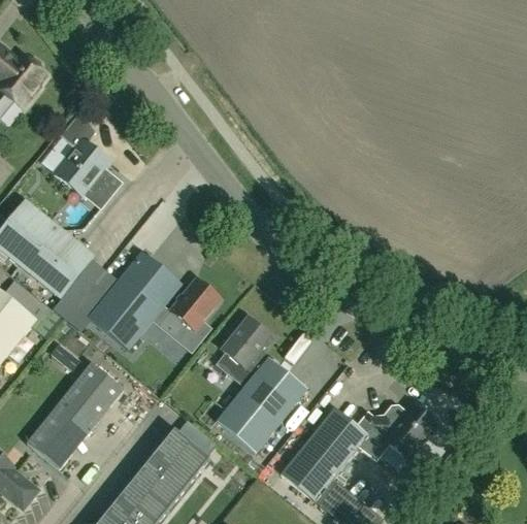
[(29,59),(22,53),(18,59),(0,44),(0,79),(0,88),(21,105),(22,103),(26,102),(31,97),(31,92),(46,73),(39,67),(40,65),(40,61),(34,57),(30,57),(29,59)]
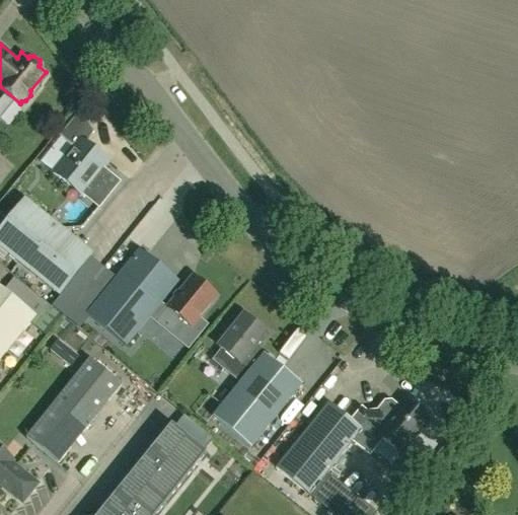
[(93,129),(78,108),(60,132),(74,143),(53,169),(81,193),(82,191),(98,204),(120,178),(102,164),(107,157),(85,139),(93,129)]
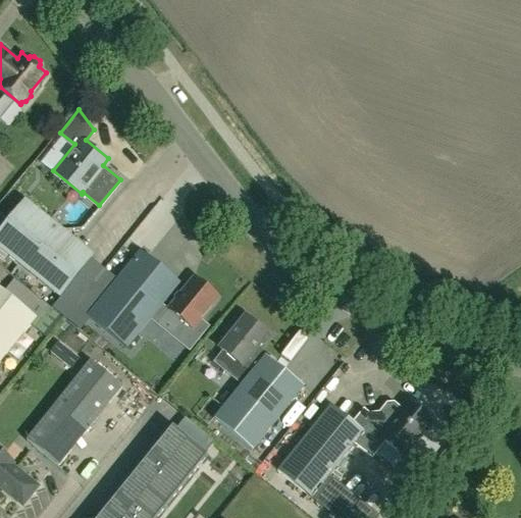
[(0,242),(61,293),(72,302),(103,265),(92,255),(22,199),(0,225),(0,242)]
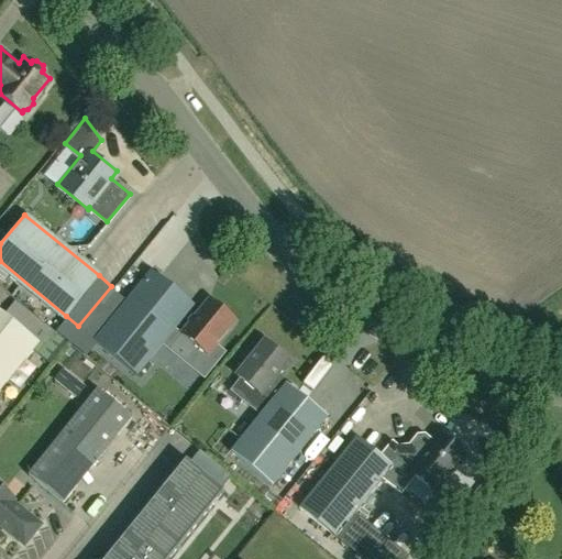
[(136,372),(193,303),(151,267),(94,338),(136,372)]
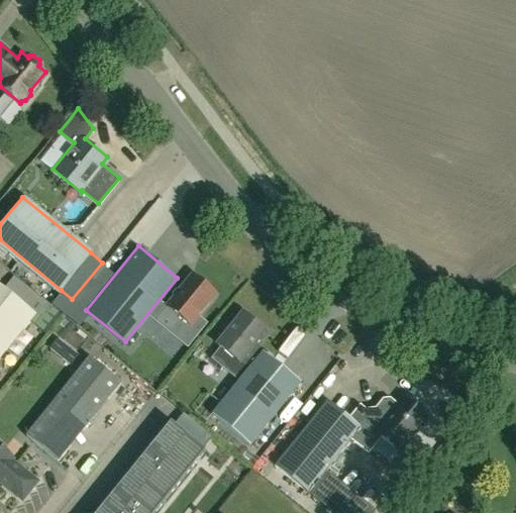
[(215,292),(192,272),(167,304),(190,323),(215,292)]
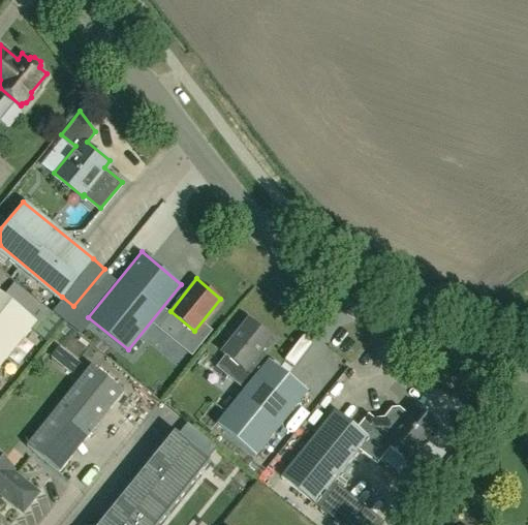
[(0,363),(36,318),(0,288),(0,363)]
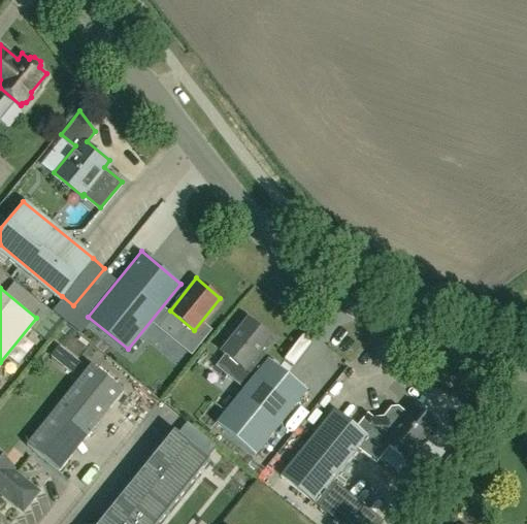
[(306,388),(268,356),(263,362),(254,355),(270,335),(248,317),(222,349),(225,352),(217,363),(244,386),(217,421),(255,452),(306,388)]
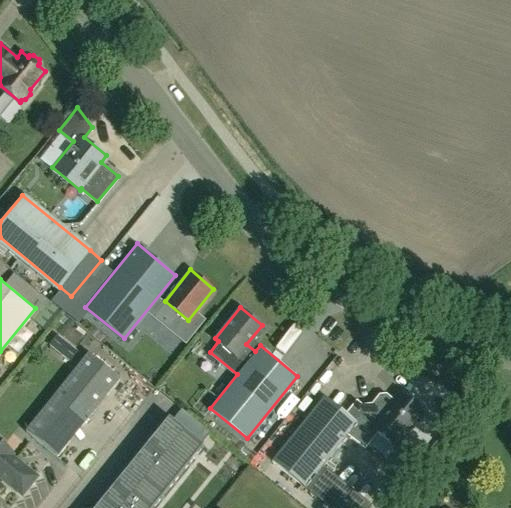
[(198,311),(189,320),(205,337),(214,328),(198,311)]
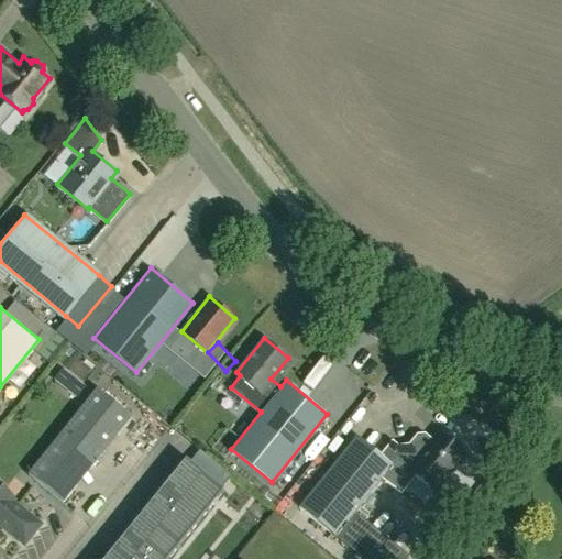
[(63,500),(132,414),(97,385),(28,472),(63,500)]
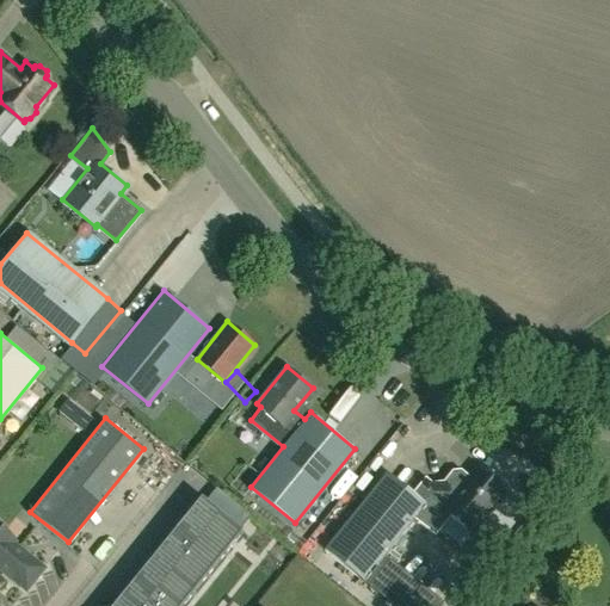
[(390,422),(373,444),(418,480),(435,457),(390,422)]
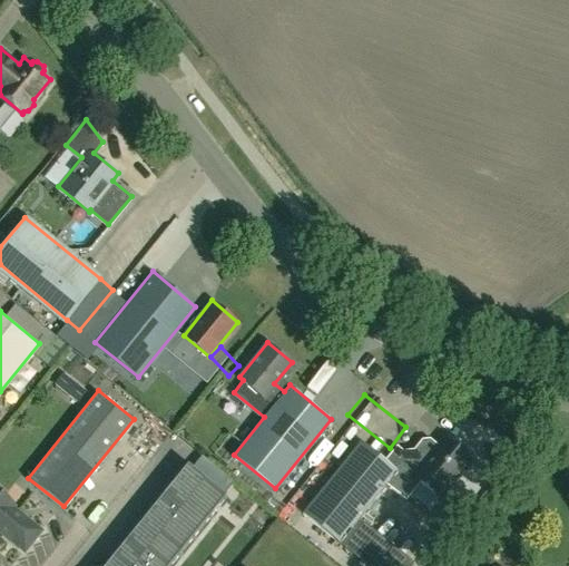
[(420,479),(440,496),(471,458),(457,446),(455,438),(448,439),(443,436),(427,457),(413,447),(403,448),(396,442),(383,459),(361,440),(303,510),(371,565),(410,565),(414,562),(359,516),(386,481),(405,497),(420,479)]
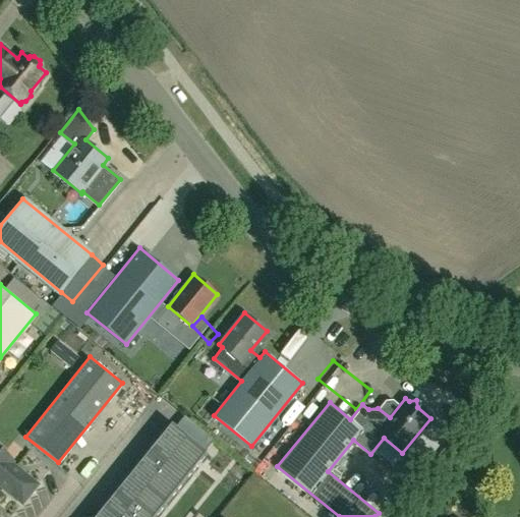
[(153,516),(207,451),(171,421),(96,514),(82,515),(81,516),(153,516)]
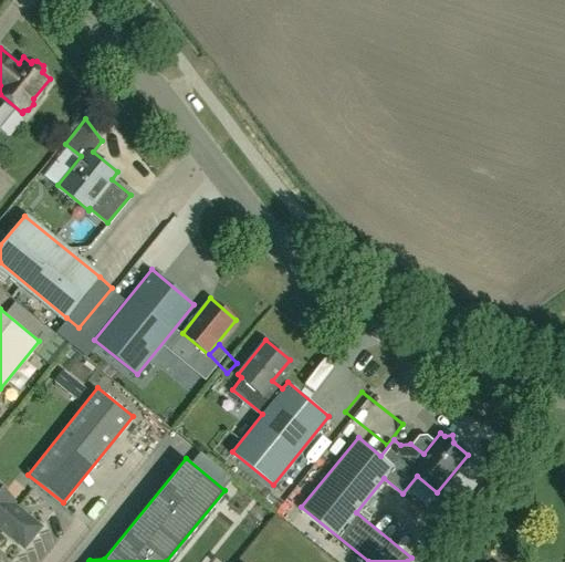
[(299,505),(315,482),(304,475),(288,497),(299,505)]
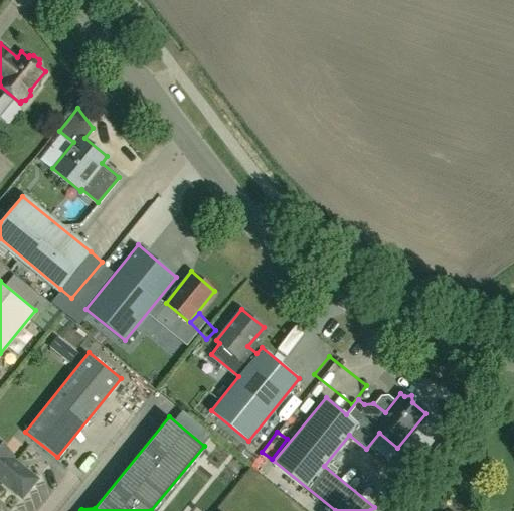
[(13,454),(0,443),(0,477),(22,495),(37,477),(11,456),(13,454)]
